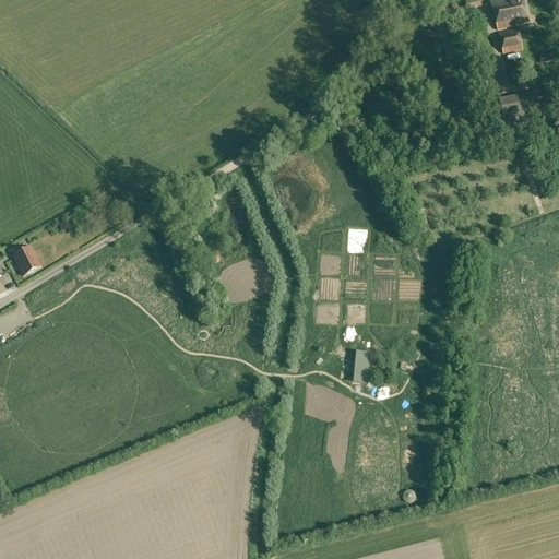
[(465,0),(467,10),(482,7),(479,0),(465,0)]
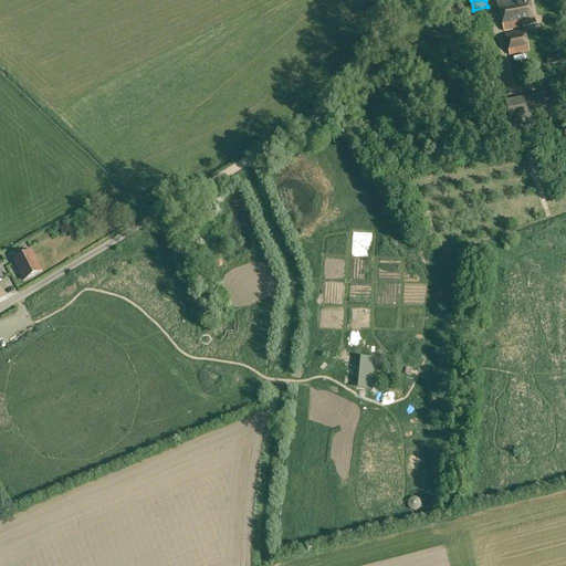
[(496,0),(504,31),(536,23),(530,0),(496,0)]
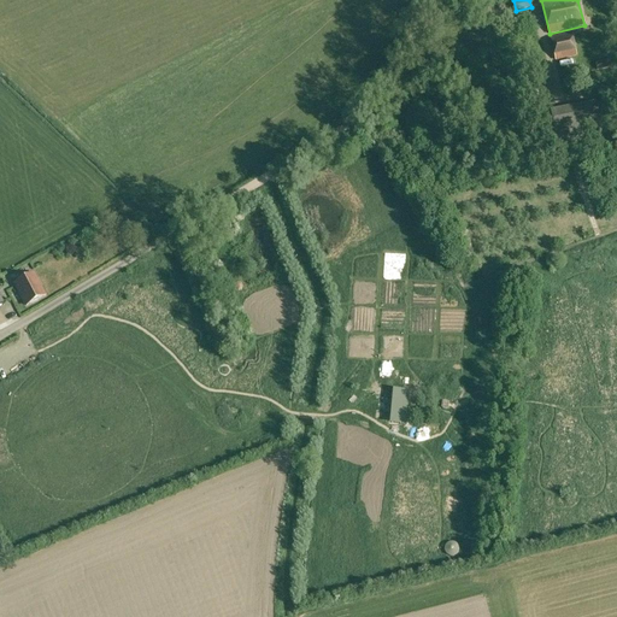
[(551,37),(556,60),(577,56),(573,33),(551,37)]
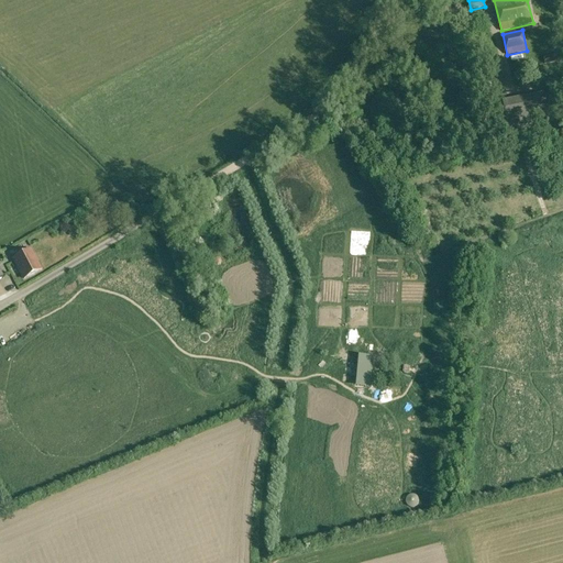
[(543,56),(544,63),(560,61),(560,54),(543,56)]
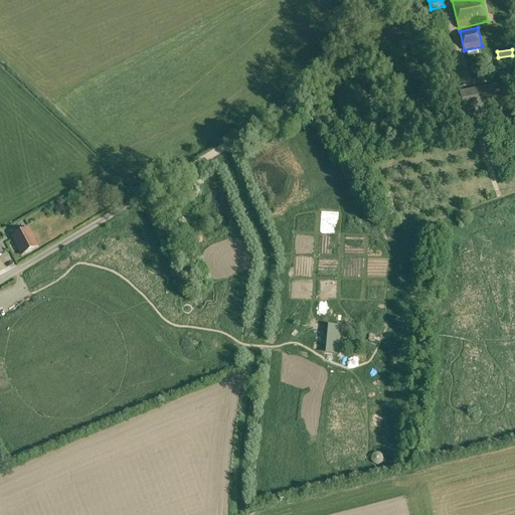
[(464,118),(502,110),(497,84),(459,93),(464,118)]
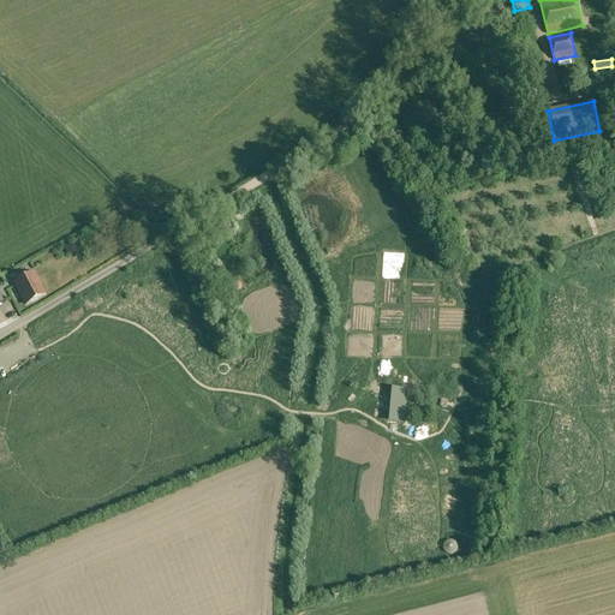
[(16,282),(27,304),(46,294),(34,273),(16,282)]
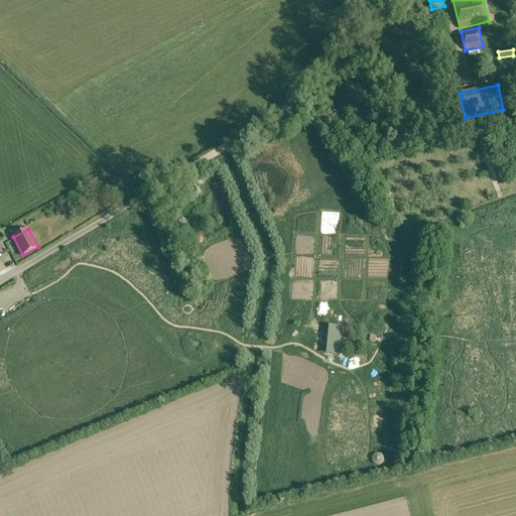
[(342,327),(330,326),(327,354),(340,355),(342,327)]
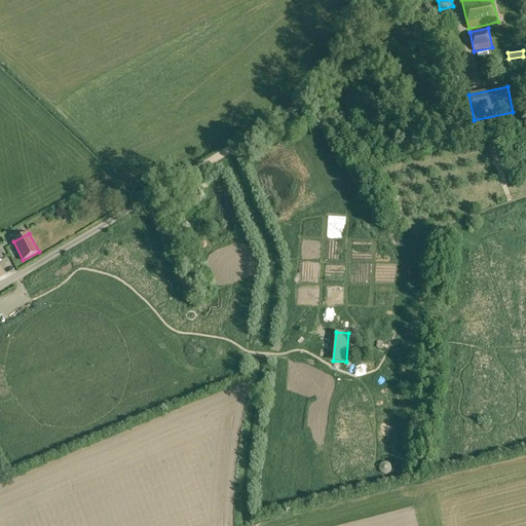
[(391,468),(391,467),(390,466),(390,465),(390,464),(389,464),(389,463),(388,463),(387,462),(386,462),(385,462),(384,462),(383,462),(382,462),(382,463),(381,463),(380,464),(379,465),(379,466),(379,467),(379,468),(379,470),(379,471),(379,472),(380,472),(380,473),(381,473),(381,474),(382,474),(383,475),(384,475),(385,475),(386,475),(387,475),(387,474),(388,474),(389,473),(390,472),(390,471),(390,470),(391,470),(391,468)]
